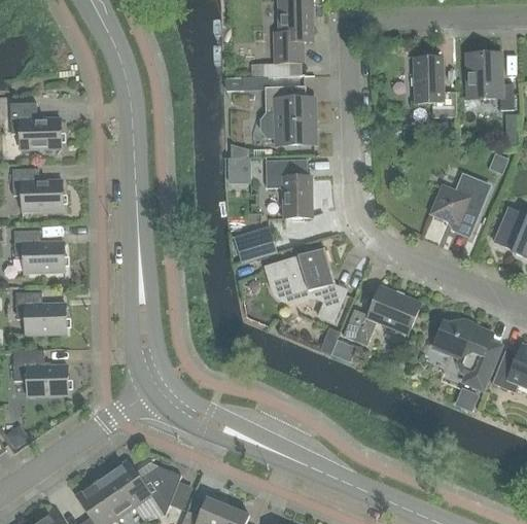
[(304,62),(303,41),(312,41),(311,0),(279,0),(280,31),(274,31),(274,41),(275,63),(304,62)]
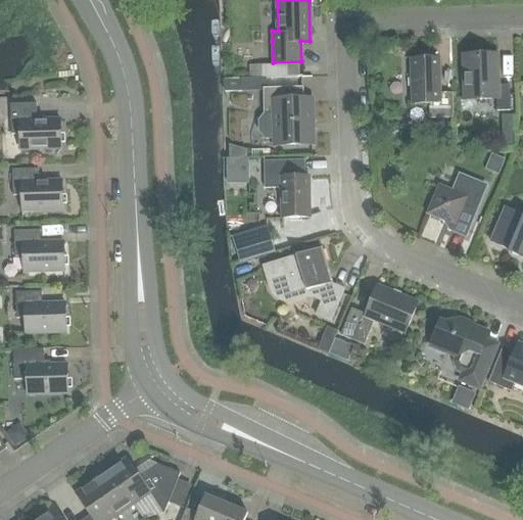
[(497,83),(496,52),(464,53),(465,97),(496,97),(496,108),(510,108),(509,83),(497,83)]
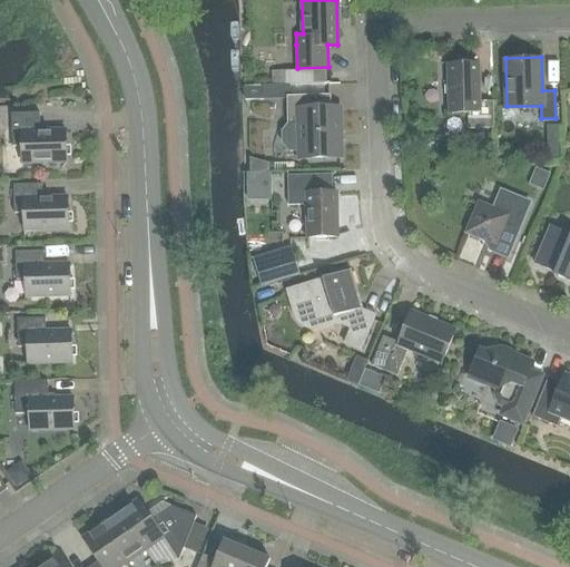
[(479,99),(479,61),(446,62),(449,111),(468,110),(469,127),(493,126),(492,99),(479,99)]
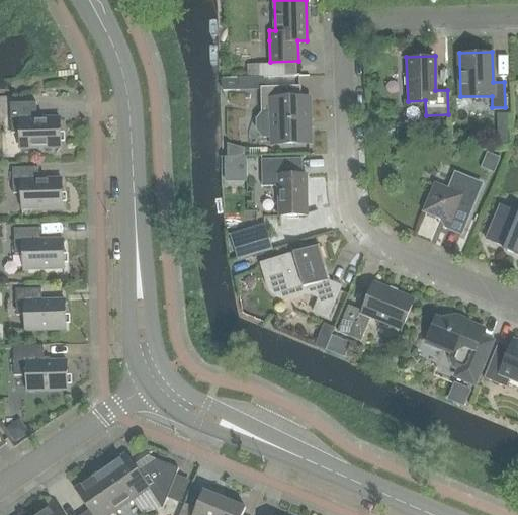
[(259,62),(247,62),(247,74),(259,74),(259,62)]
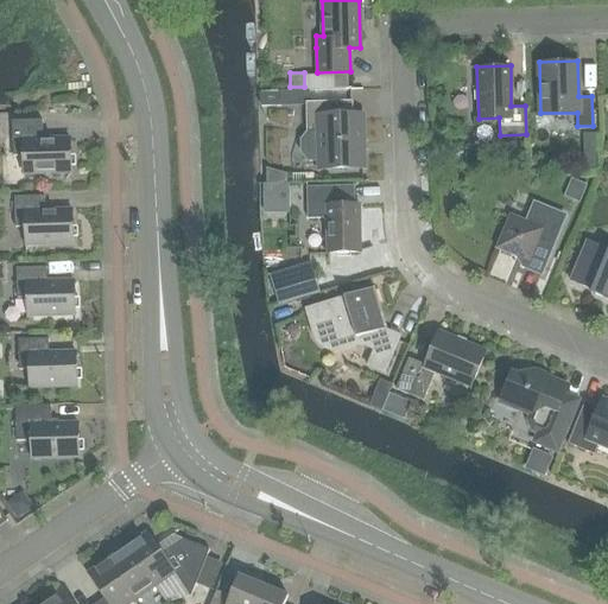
[(280,88),(261,88),(261,103),(280,103),(280,88)]
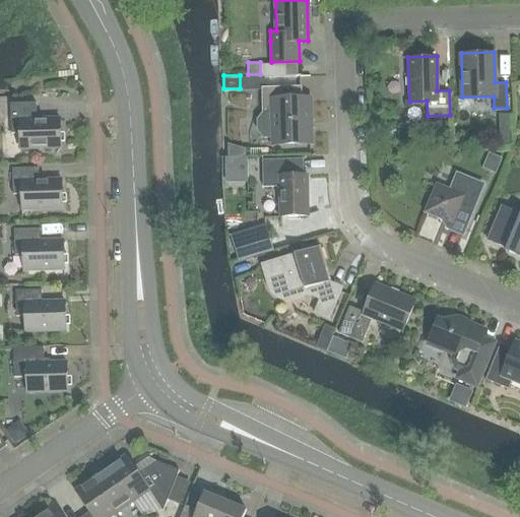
[(310,140),(309,98),(301,98),(301,85),(262,86),(262,111),(256,118),(257,129),(263,137),(273,136),(273,142),(310,140)]
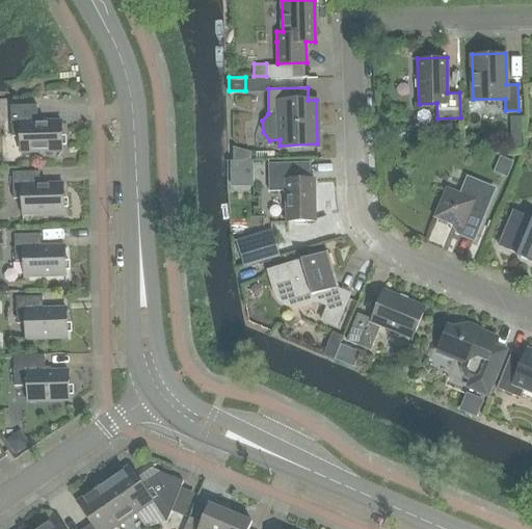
[(20,150),(61,149),(60,120),(43,120),(43,115),(36,115),(36,103),(10,104),(10,134),(20,134),(20,150)]
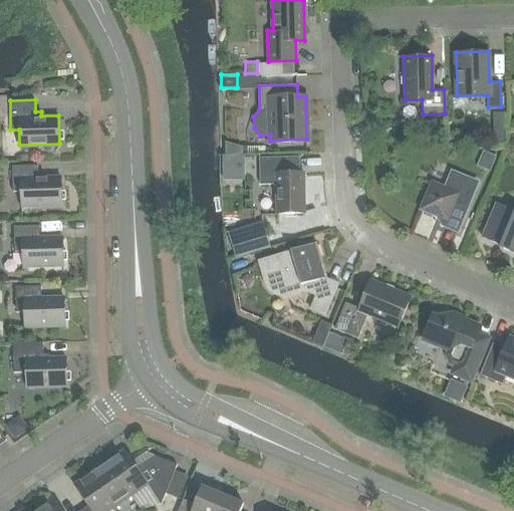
[(503,129),(493,129),(494,141),(504,141),(503,129)]
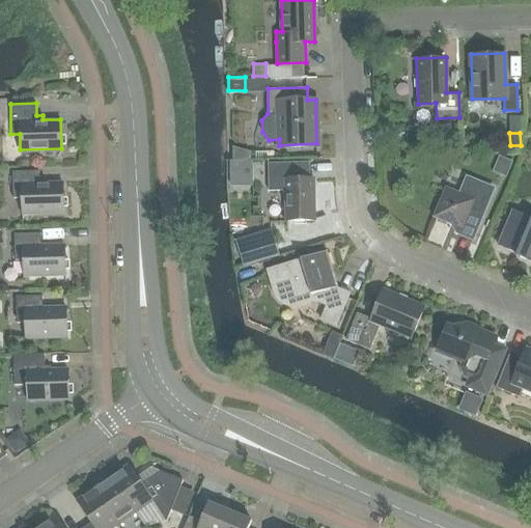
[(499,155),(493,169),(506,175),(512,160),(499,155)]
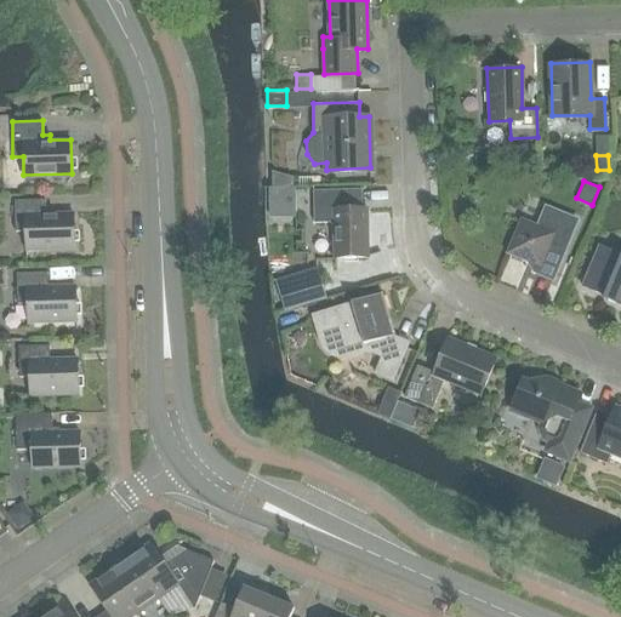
[(295,184),(268,184),(269,205),(295,204),(295,184)]
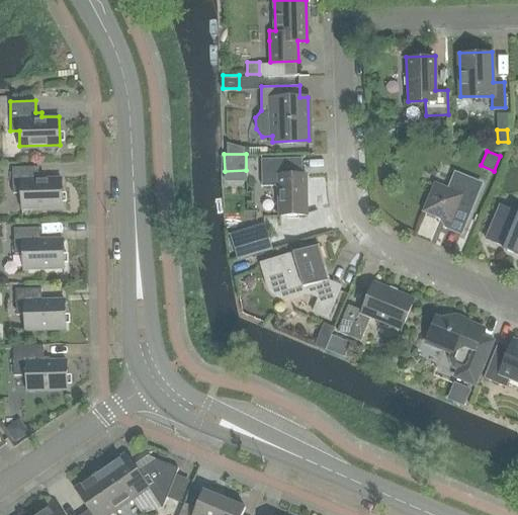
[(301,173),(301,156),(261,157),(261,184),(278,184),(278,213),(307,213),(306,173),(301,173)]
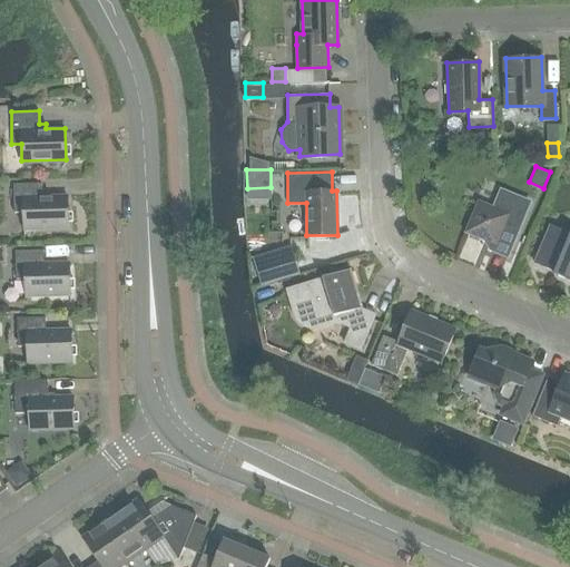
[(23,227),(68,226),(67,195),(41,196),(41,182),(12,183),(13,211),(22,211),(23,227)]
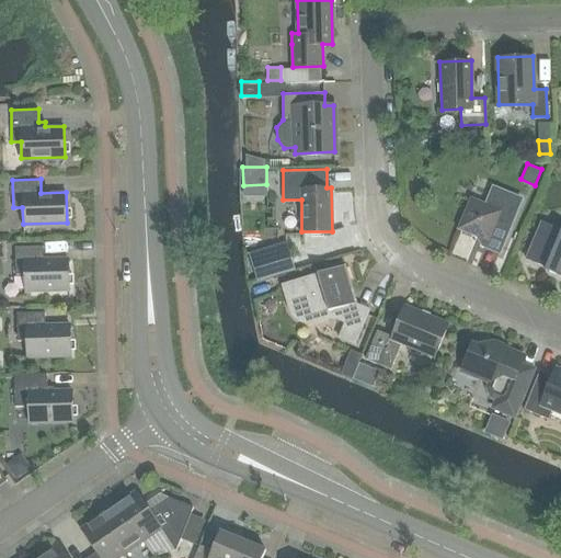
[(521,197),(493,185),(485,204),(471,198),(459,227),(485,238),(483,243),(499,250),(521,197)]
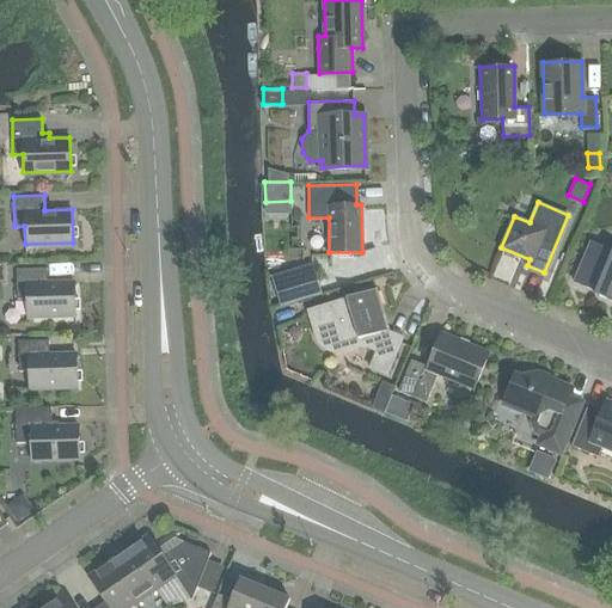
[(594,293),(611,300),(611,247),(591,240),(574,281),(595,290),(594,293)]
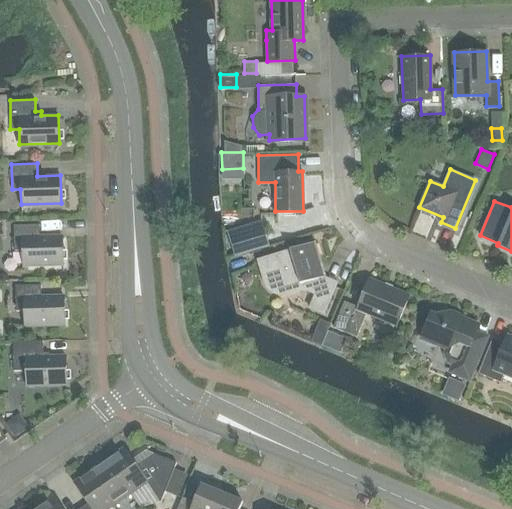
[(263,222),(240,229),(246,250),(269,244),(263,222)]
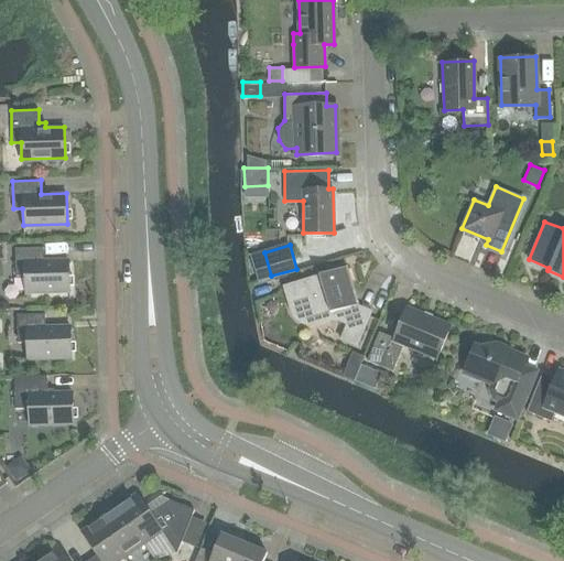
[(24,291),(68,290),(68,259),(43,259),(43,246),(14,247),(15,274),(24,274),(24,291)]
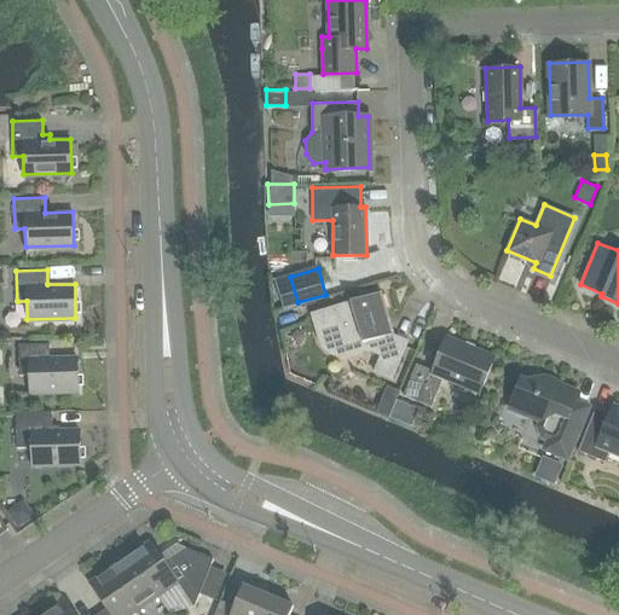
[(392,377),(405,344),(408,338),(394,332),(389,319),(388,320),(380,291),(311,312),(311,313),(312,313),(319,337),(322,342),(325,346),(329,349),(334,352),(339,354),(345,355),(350,357),(365,348),(380,354),(374,370),(392,377)]
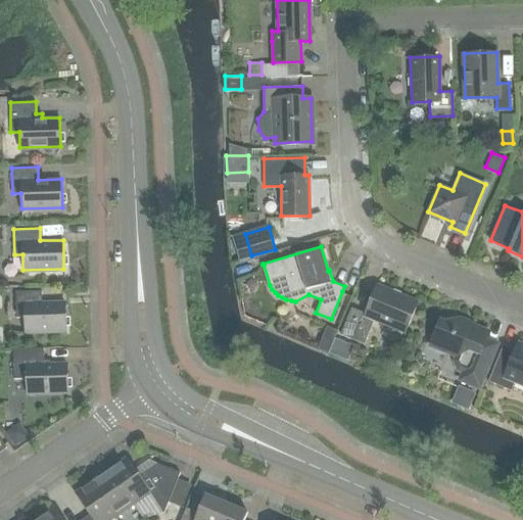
[(418,300),(377,283),(365,312),(351,306),(340,333),(364,342),(374,319),(405,332),(418,300)]
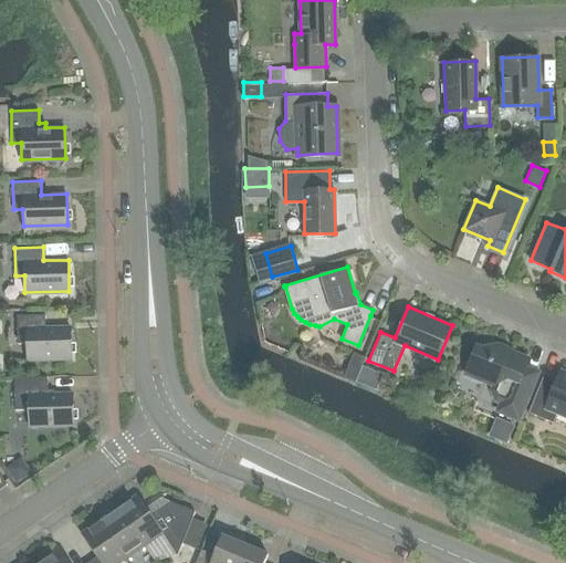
[(27,358),(71,357),(70,326),(44,326),(44,313),(17,314),(17,342),(27,342),(27,358)]
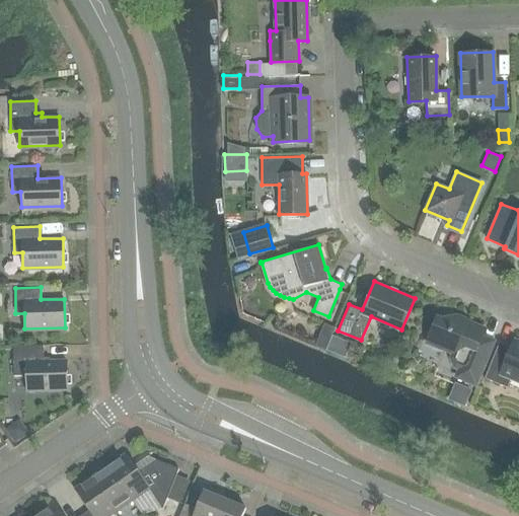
[(482,335),(485,326),(455,314),(452,322),(437,315),(426,342),(451,353),(450,357),(454,367),(458,368),(455,376),(475,384),(495,340),(482,335)]
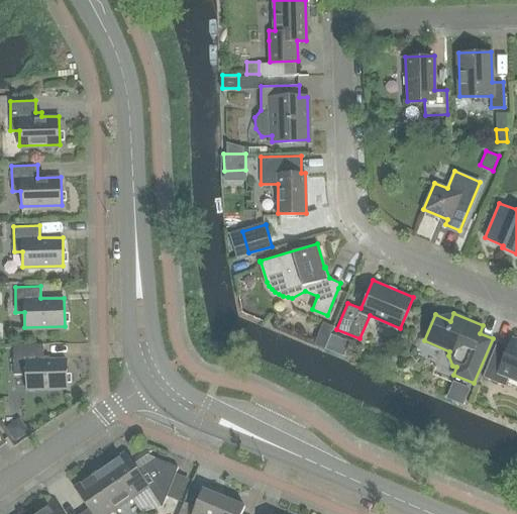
[(318,331),(314,342),(324,346),(329,335),(318,331)]
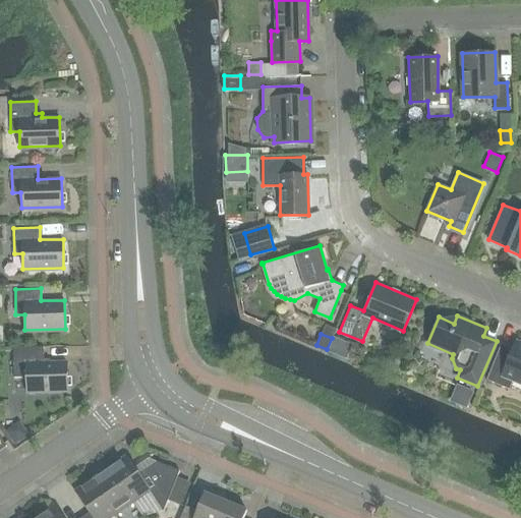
[(339,337),(334,351),(346,356),(352,342),(339,337)]
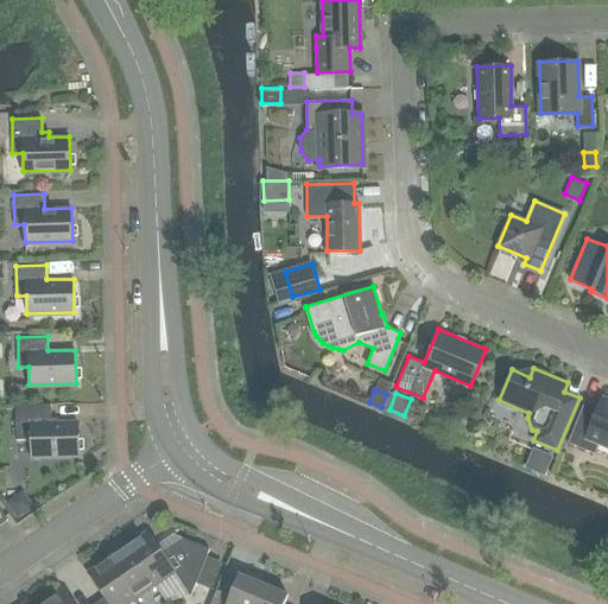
[(607,445),(607,399),(602,396),(599,405),(584,400),(568,442),(594,452),(599,442),(607,445)]
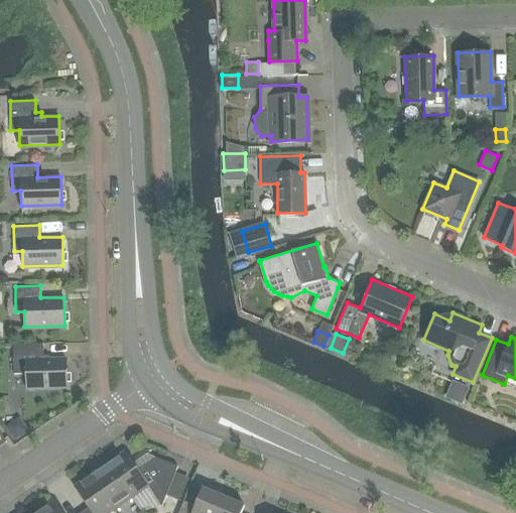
[(26,387),(67,386),(66,358),(48,358),(48,354),(42,354),(42,342),(12,343),(13,372),(25,372),(26,387)]
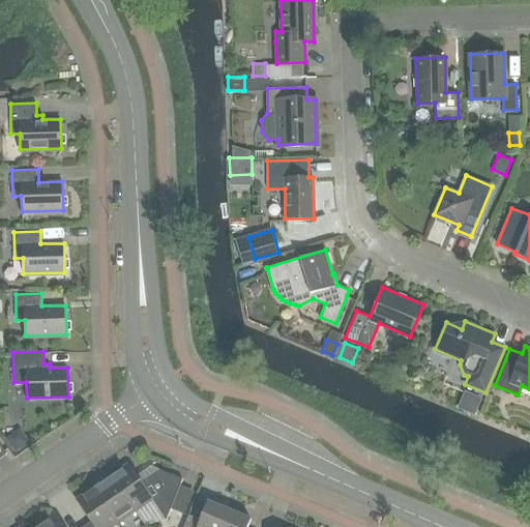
[(29,441),(19,427),(5,436),(15,450),(29,441)]
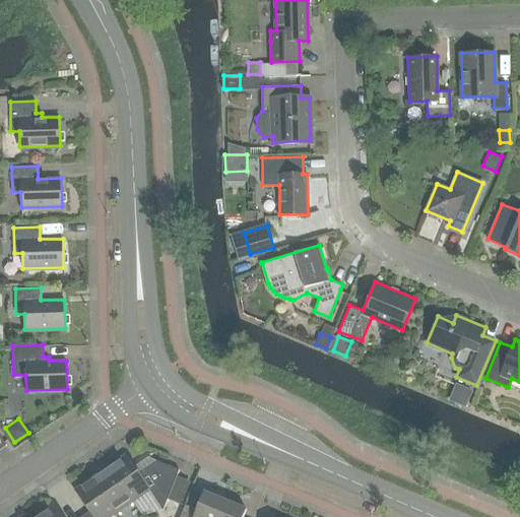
[(155,459),(148,464),(138,471),(126,454),(109,465),(131,500),(148,488),(160,507),(160,508),(161,508),(178,467),(155,459)]
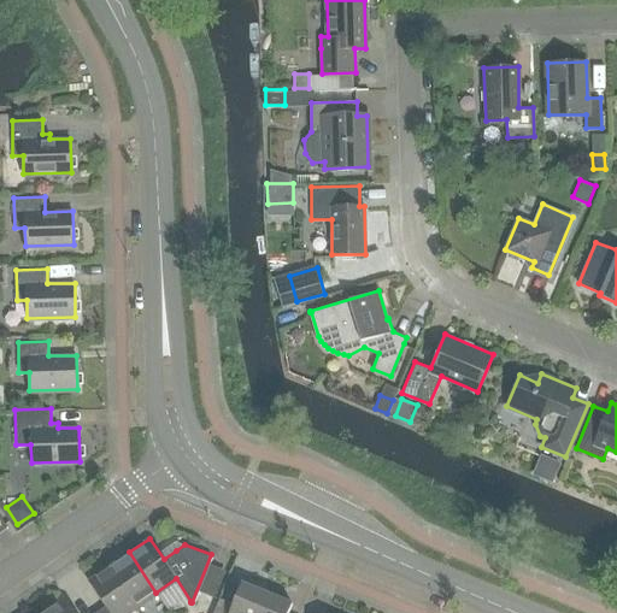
[(129,552),(109,566),(135,606),(156,593),(129,552)]
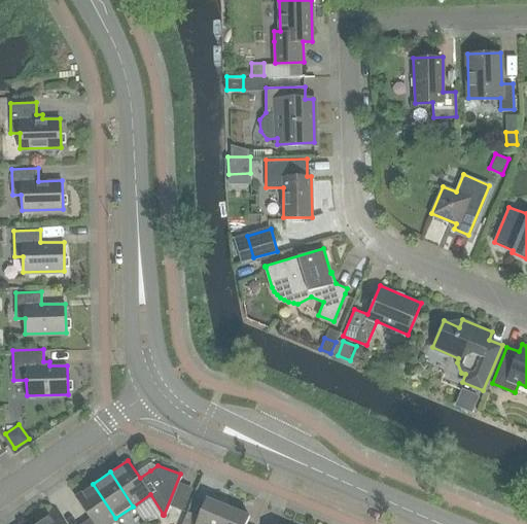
[(91,520),(85,523),(106,523),(115,518),(93,484),(74,496),(91,520)]
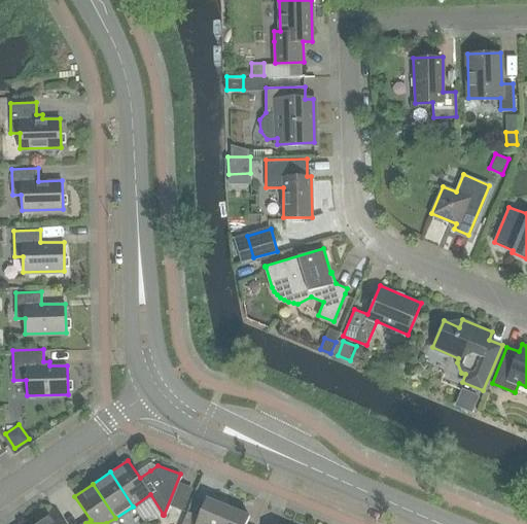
[(219,523),(227,505),(206,497),(196,523),(184,518),(181,523),(219,523)]
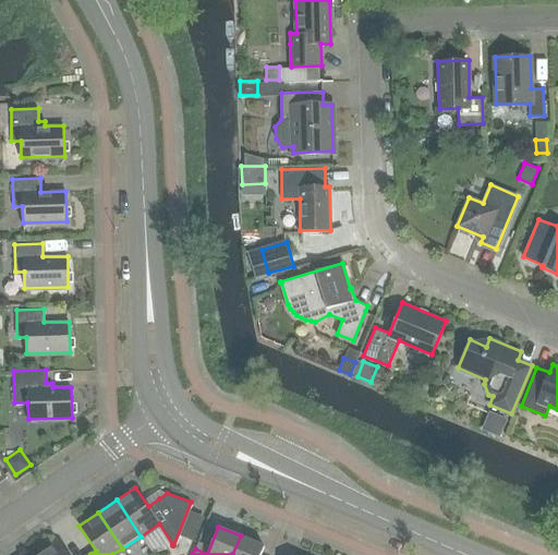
[(241,535),(232,554),(259,554),(264,545),(241,535)]
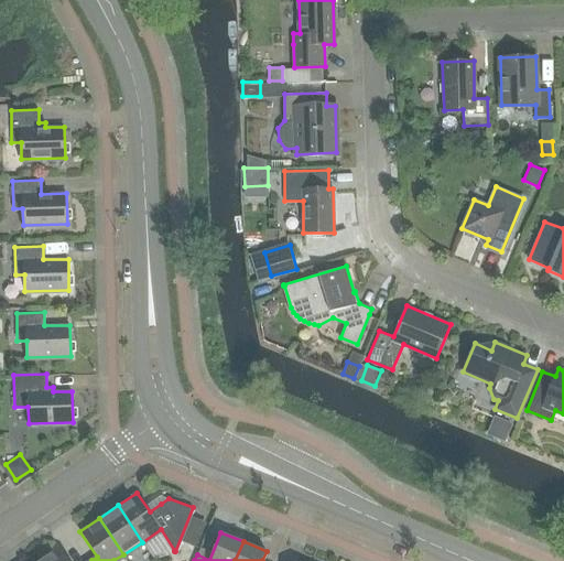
[(68,560),(58,546),(39,559),(40,560),(68,560)]
